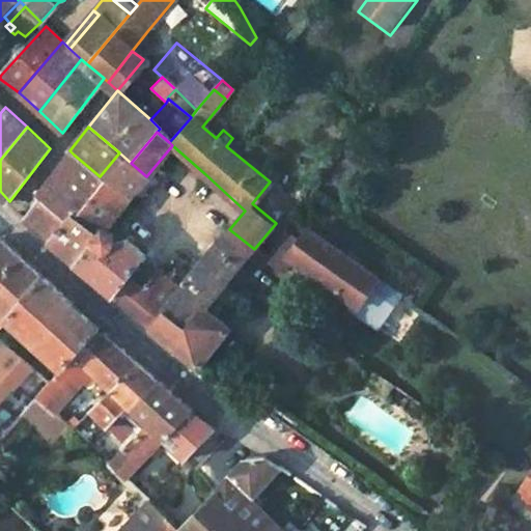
[(131,163),(119,152),(100,176),(50,240),(77,266),(111,230),(114,227),(109,223),(146,176),(131,163)]
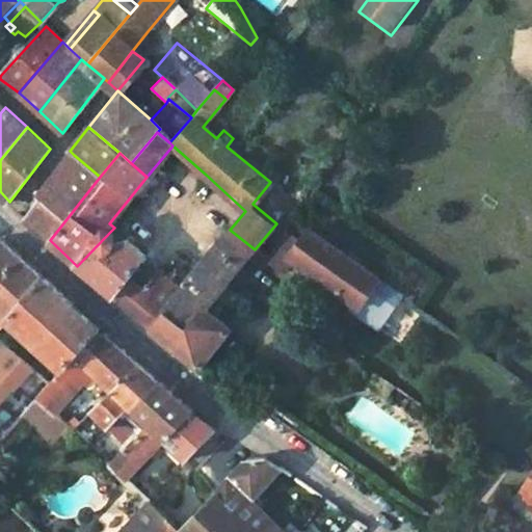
[(100,177),(74,155),(28,218),(50,240),(100,177)]
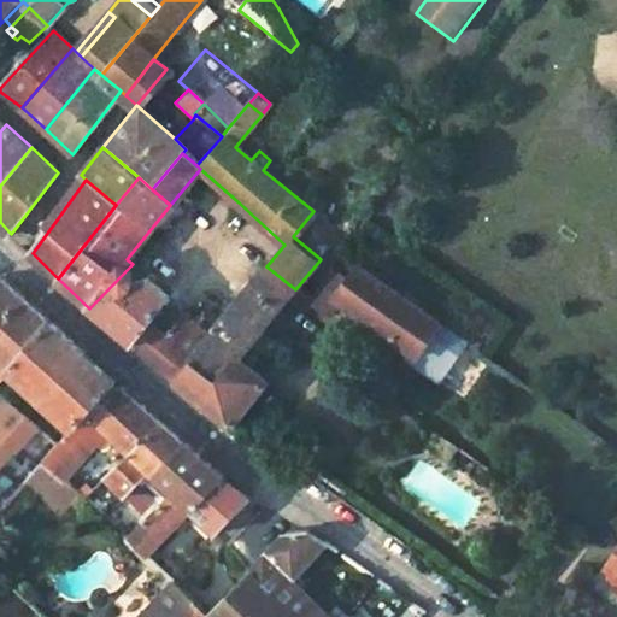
[(366,271),(357,264),(346,277),(333,297),(417,356),(439,322),(366,271)]
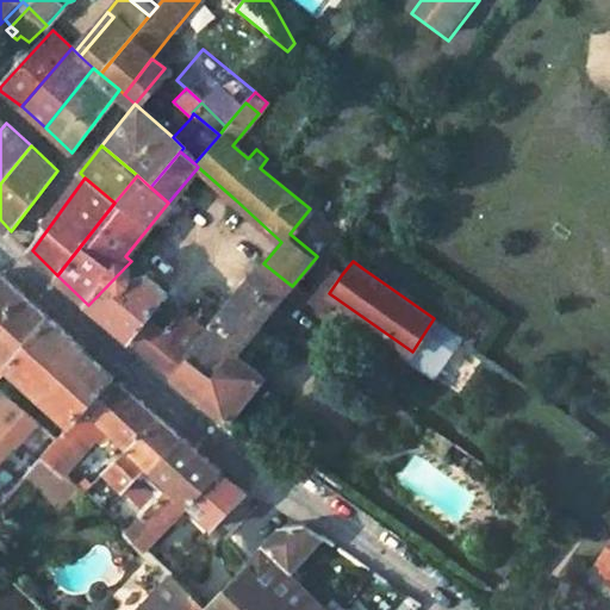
[(217,319),(244,343),(287,292),(292,286),(263,263),(217,319)]
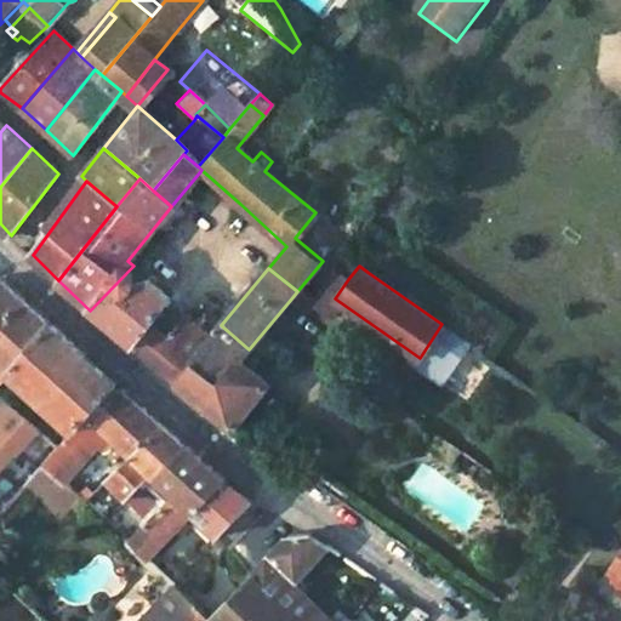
[(335,298),(348,279),(331,268),(308,300),(324,312),(335,298)]
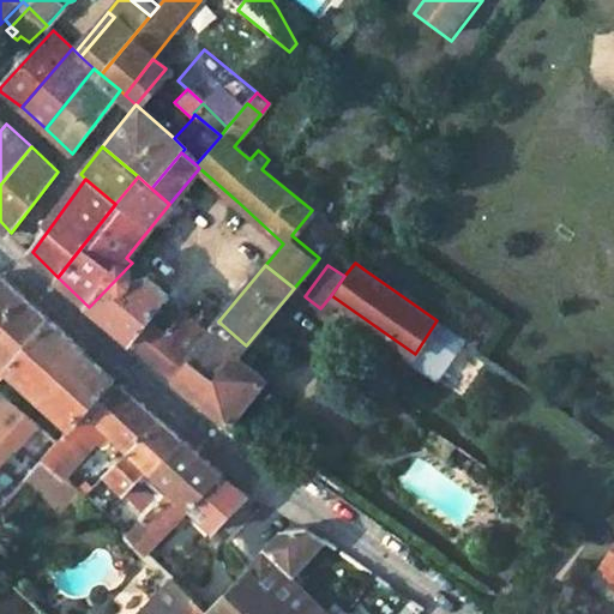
[(132,270),(128,266),(89,307),(133,343),(150,319),(166,295),(144,275),(133,280),(132,270)]
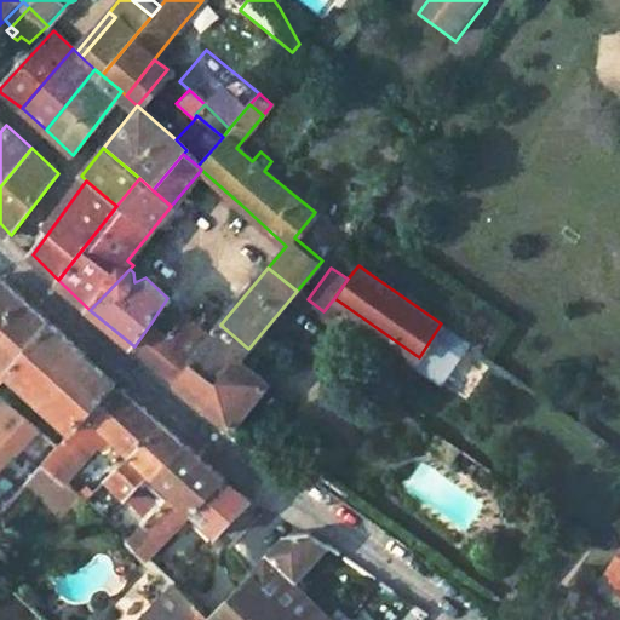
[(50,325),(0,279),(0,363),(10,372),(50,325)]
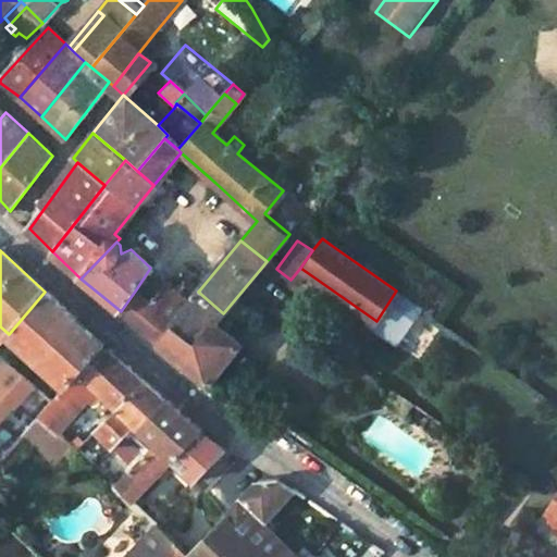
[(267,261),(262,267),(272,274),(276,269),(267,261)]
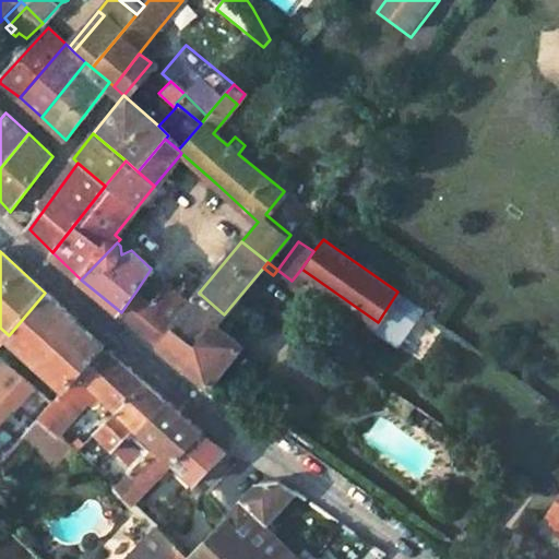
[(190,302),(166,283),(150,301),(137,290),(121,312),(157,342),(190,302)]
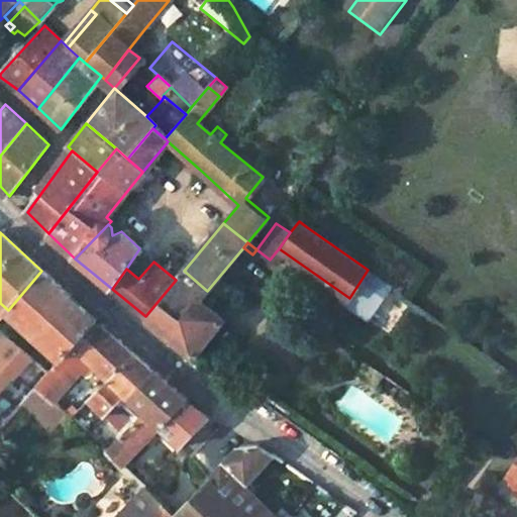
[(381,280),(368,270),(349,298),(362,306),(381,280)]
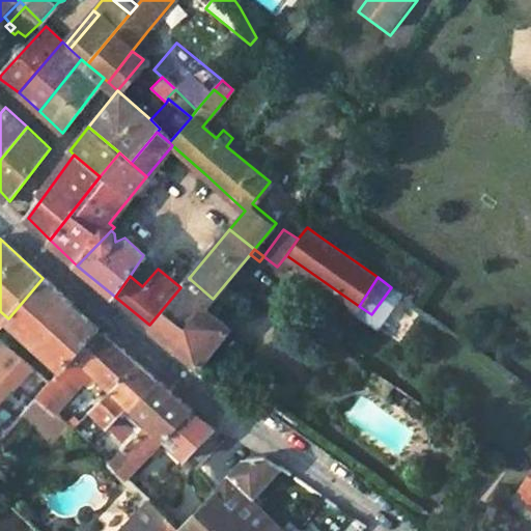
[(98,329),(43,278),(8,318),(63,368),(75,355),(98,329)]
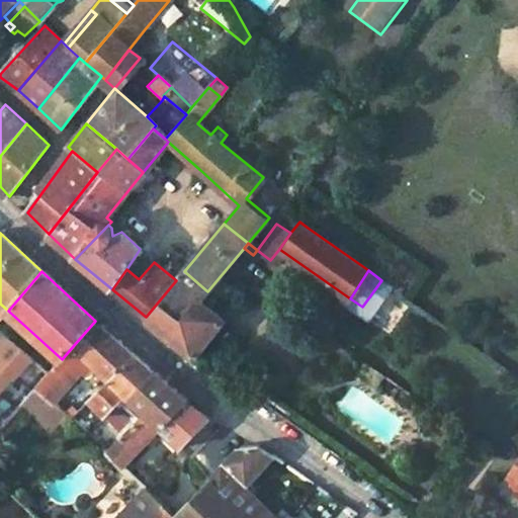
[(207,291),(184,271),(176,280),(146,317),(196,358),(224,319),(200,300),(207,291)]
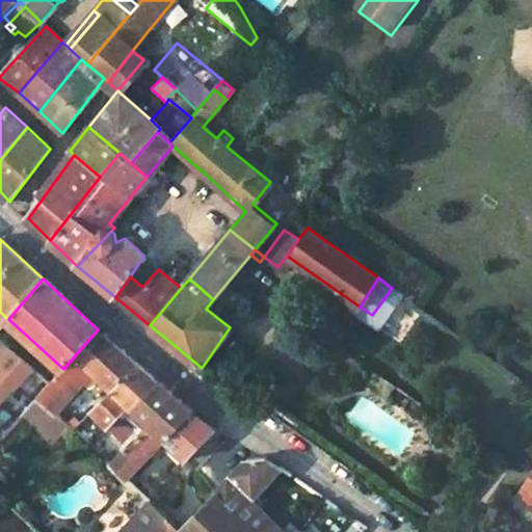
[(135,362),(101,331),(77,358),(75,355),(63,369),(49,384),(38,397),(65,422),(74,414),(63,404),(82,383),(85,388),(96,376),(110,390),(135,362)]
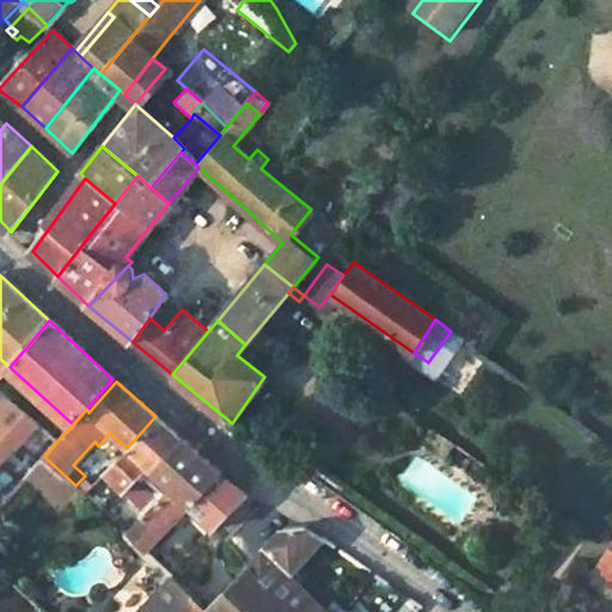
[(56,442),(0,390),(0,506),(26,476),(44,457),(56,442)]
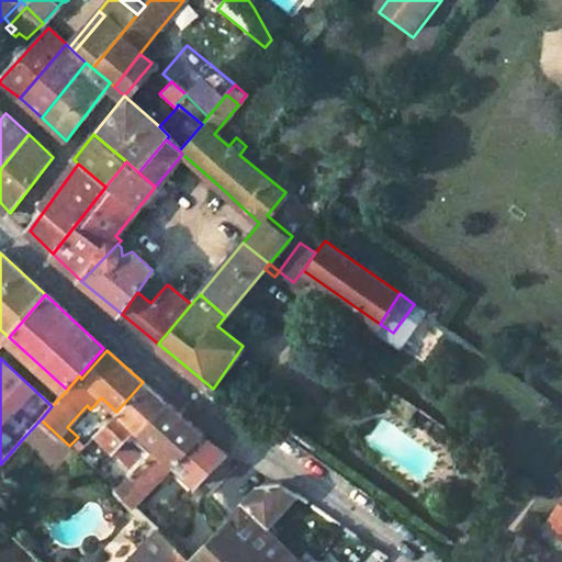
[(167,404),(143,382),(116,412),(97,435),(114,451),(136,429),(141,434),(167,404)]
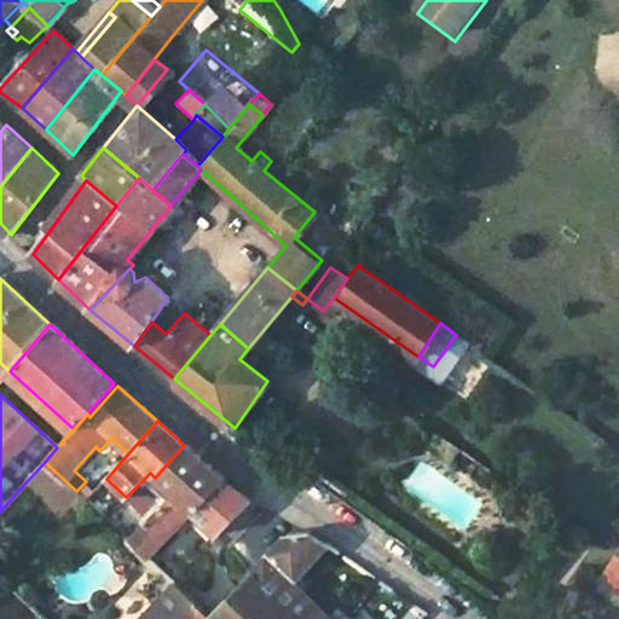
[(224,479),(184,445),(155,478),(190,513),(224,479)]
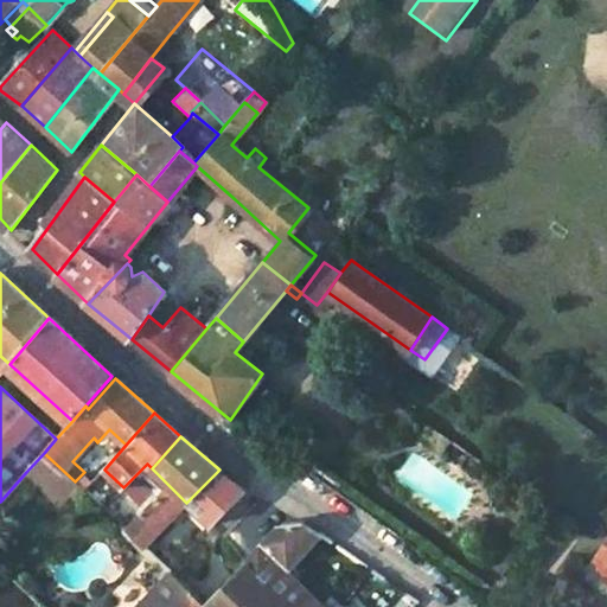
[(44,453),(26,472),(58,502),(76,483),(75,481),(44,453)]
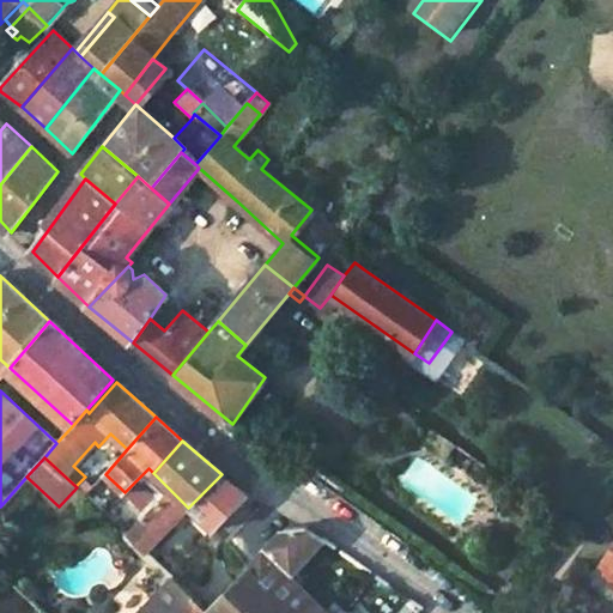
[(246,495),(222,474),(188,508),(213,530),(246,495)]
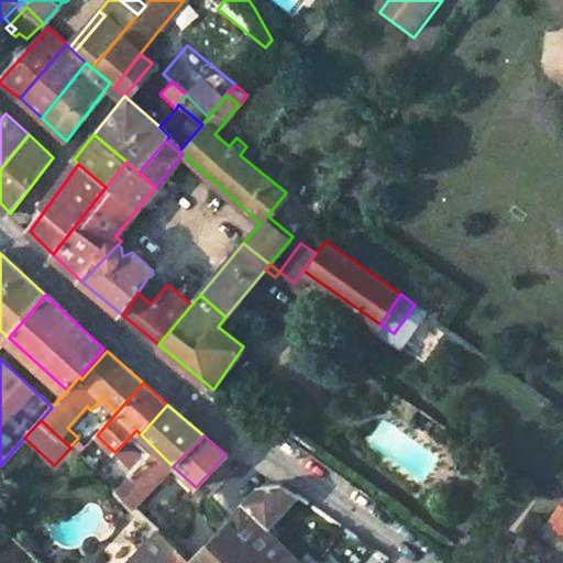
[(84,450),(77,444),(73,450),(79,455),(84,450)]
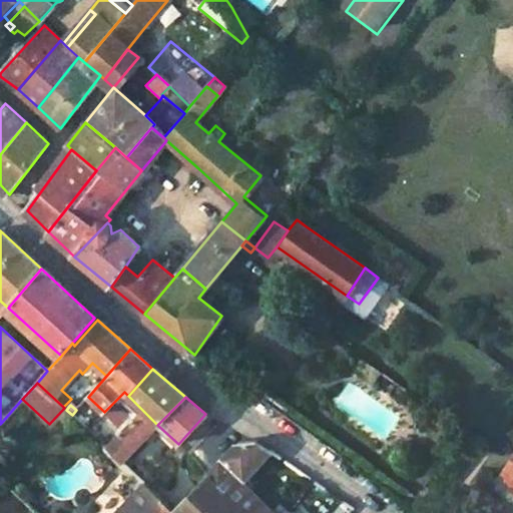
[(154,428),(140,413),(107,447),(122,462),(154,428)]
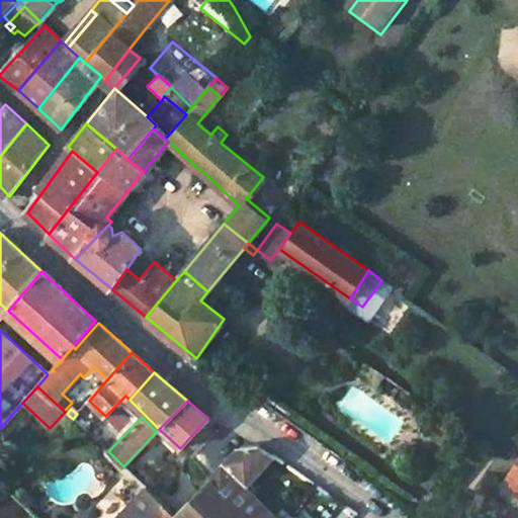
[(471,456),(480,445),(470,438),(462,449),(471,456)]
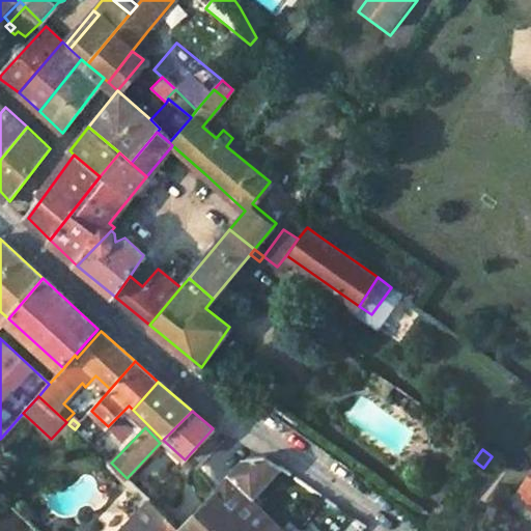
[(266,455),(260,455),(244,459),(212,493),(246,530),(278,530),(247,498),(278,465),(266,455)]
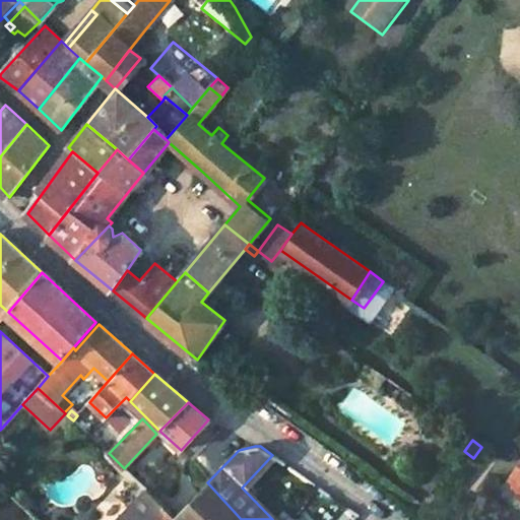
[(519,460),(504,482),(519,494),(519,460)]
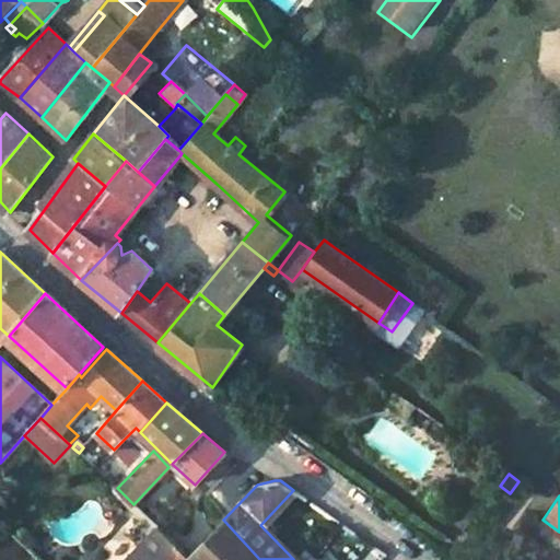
[(163,559),(177,545),(144,514),(137,508),(128,517),(148,535),(124,559),(163,559)]
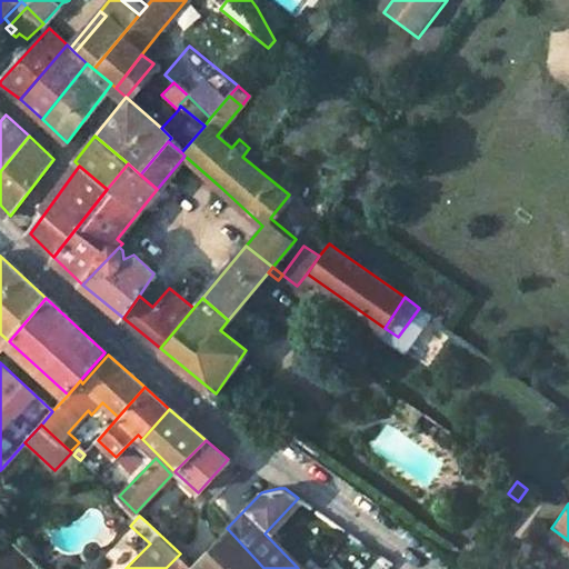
[(192,565),(190,567),(192,568),(263,568),(227,528),(192,565)]
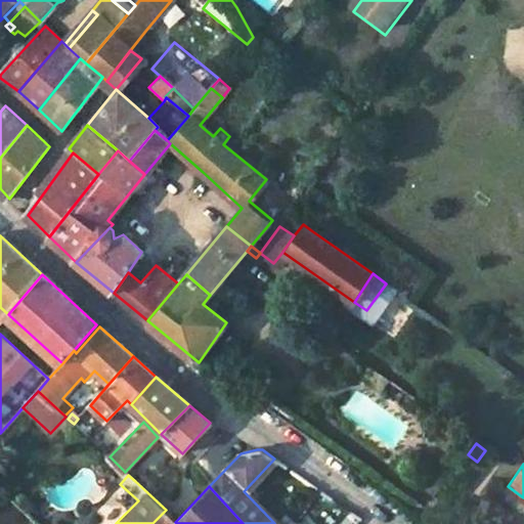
[(177,520),(166,510),(153,523),(177,523),(175,522),(177,520)]
